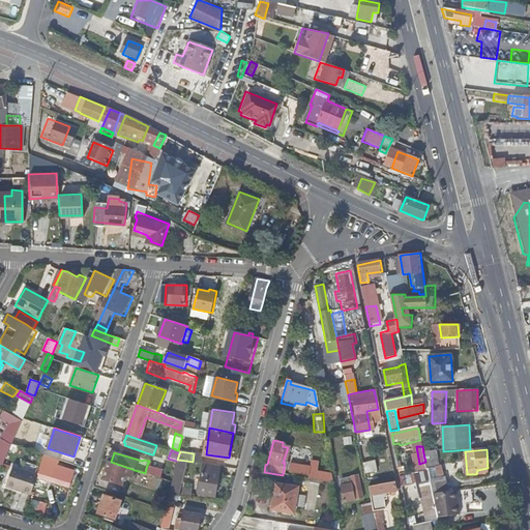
[(436,452),(429,453),(423,453),(425,462),(428,473),(430,480),(441,479),(436,452)]
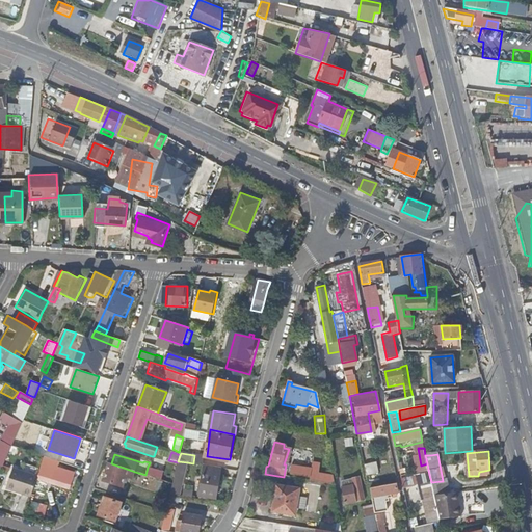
[(178,461),(178,462),(175,474),(184,476),(187,462),(178,461)]
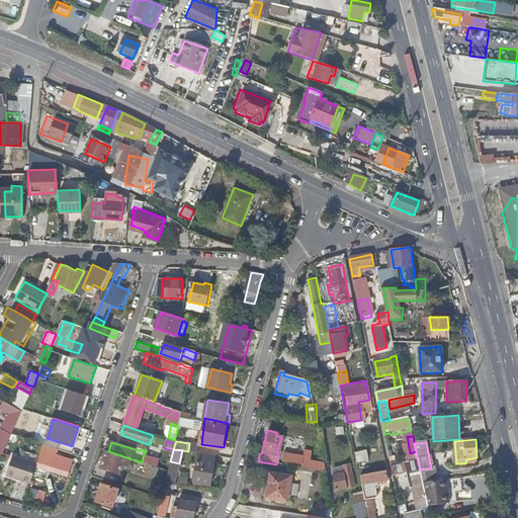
[(108,451),(106,450),(100,468),(118,475),(122,464),(128,466),(132,459),(108,451)]
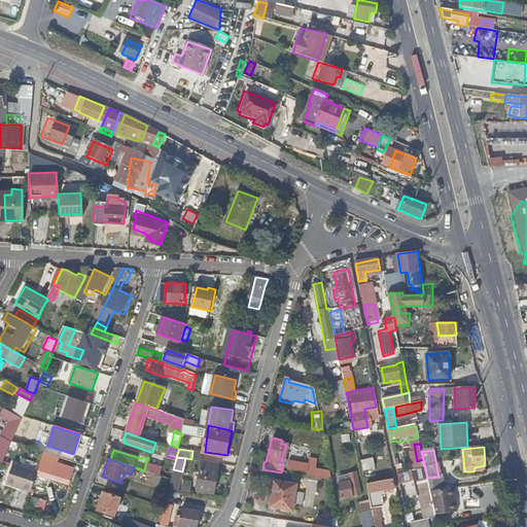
[(361,460),(362,471),(375,469),(374,458),(361,460)]
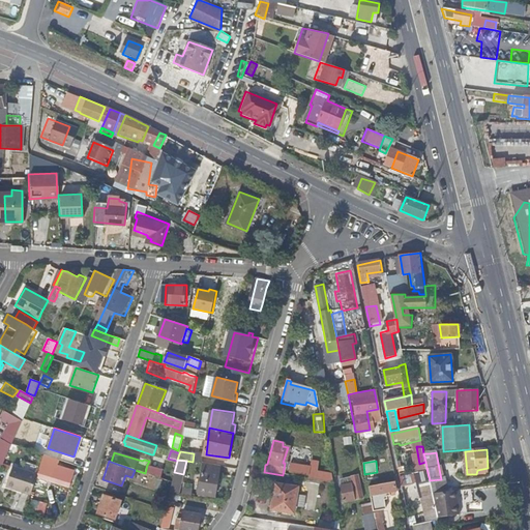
[(53,465),(41,462),(36,477),(69,487),(74,470),(53,464),(53,465)]
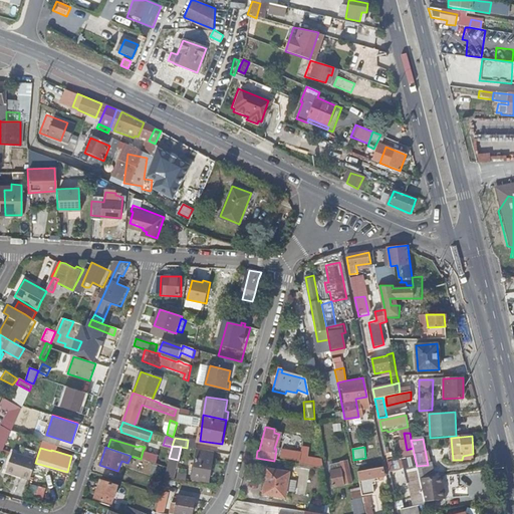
[(207,482),(212,452),(196,450),(191,479),(207,482)]
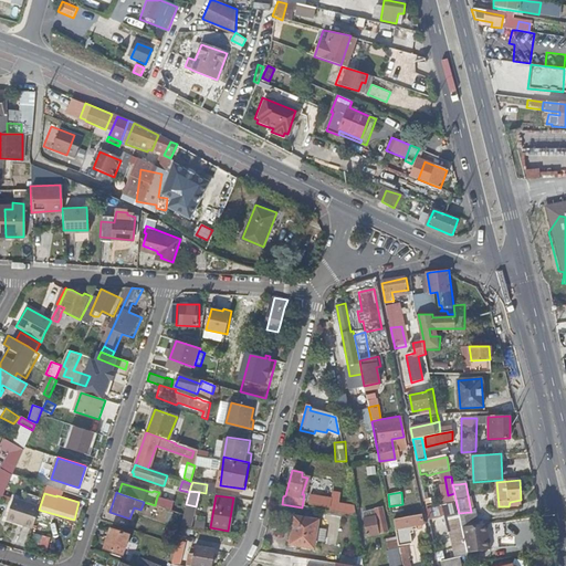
[(171,501),(157,496),(155,505),(169,510),(171,501)]
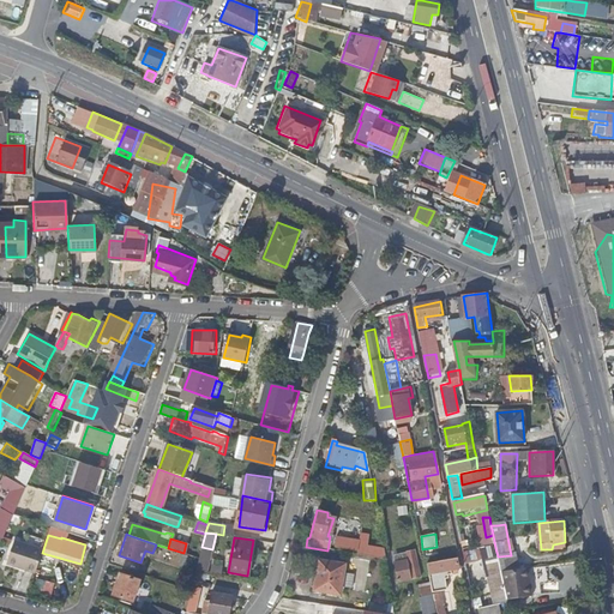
[(383,554),(381,547),(355,546),(356,541),(333,539),(332,548),(355,551),(354,555),(384,560),(383,554)]
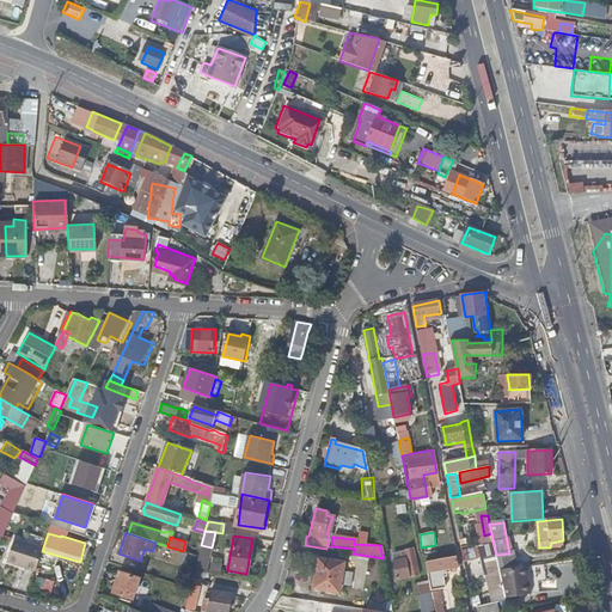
[(23,568),(32,571),(41,549),(13,538),(5,557),(23,564),(23,568)]
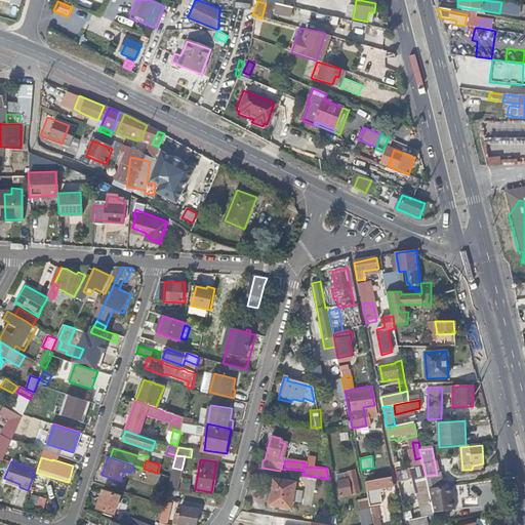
[(167,486),(167,487),(176,488),(182,470),(172,468),(169,477),(167,486)]
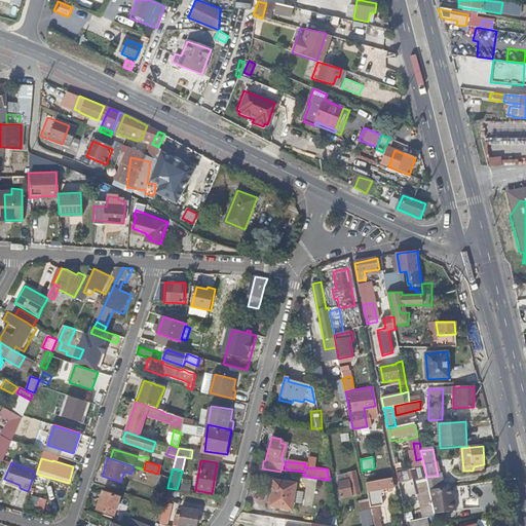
[(424,470),(398,477),(400,485),(415,481),(422,520),(427,518),(435,517),(435,515),(433,505),(429,492),(426,477),(424,470)]
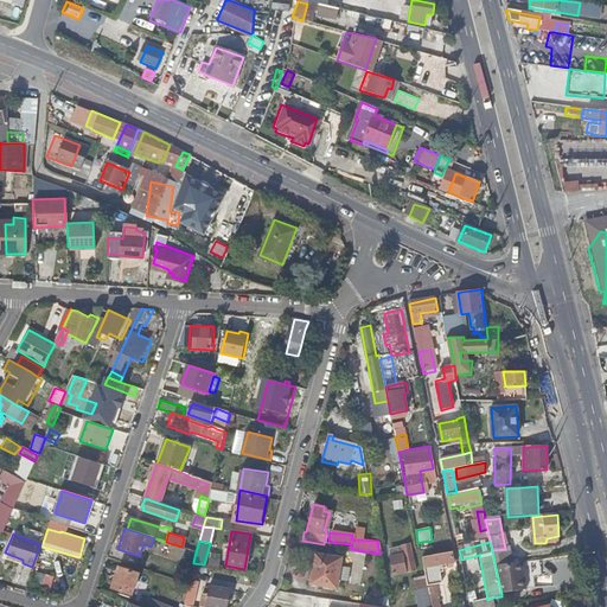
[(401,555),(389,557),(393,575),(413,572),(408,544),(400,547),(401,555)]
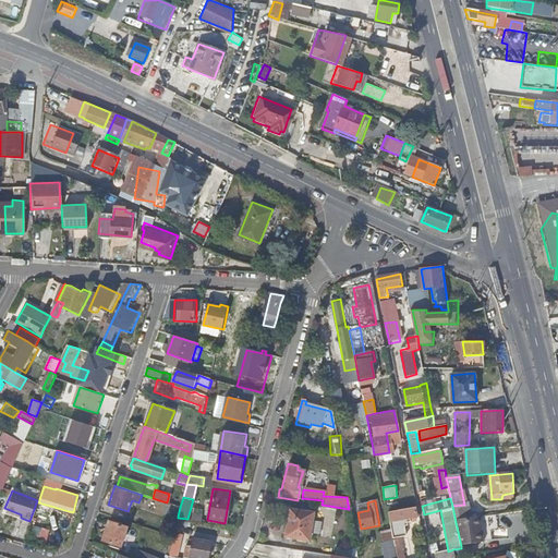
[(456,522),(469,520),(466,505),(464,505),(452,506),(456,522)]
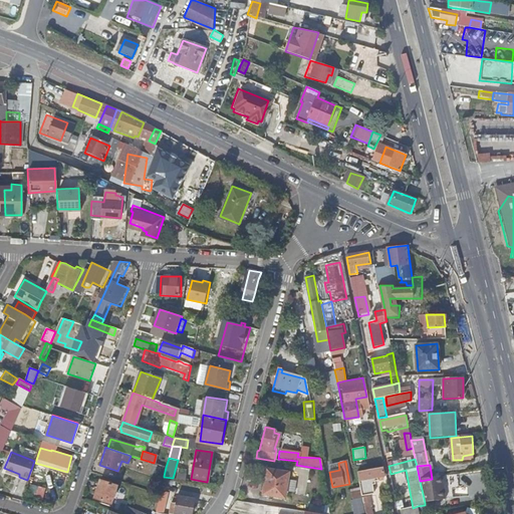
[(386,473),(384,466),(358,472),(361,487),(362,487),(364,496),(376,493),(374,485),(376,484),(375,477),(379,476),(380,479),(386,478),(384,474),(387,474),(386,473)]
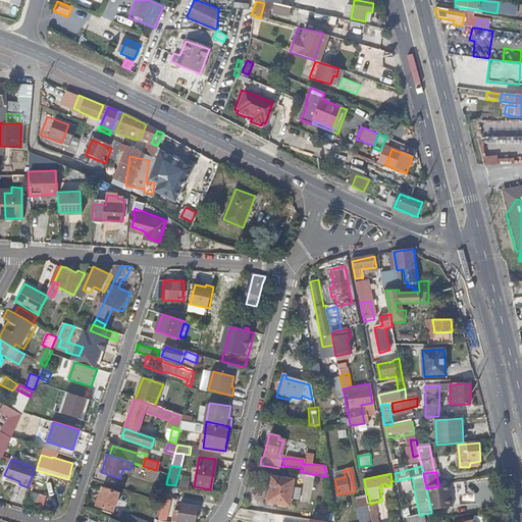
[(3,477),(19,484),(19,481),(4,475),(3,477)]
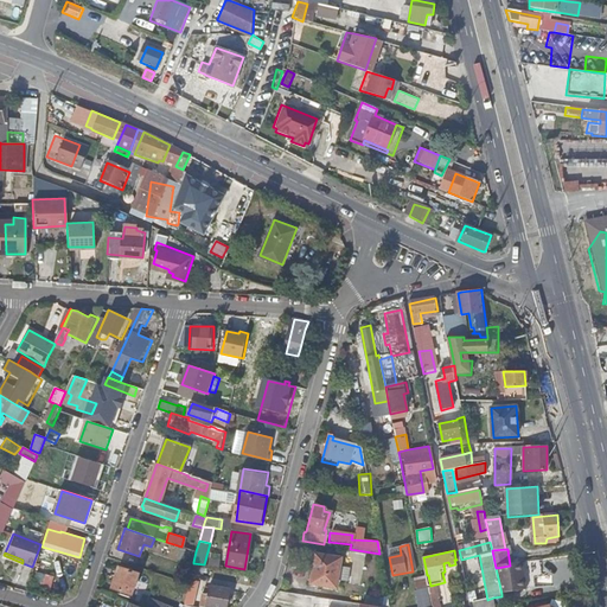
[(310,583),(336,588),(337,582),(337,581),(338,568),(339,561),(314,557),(310,583)]
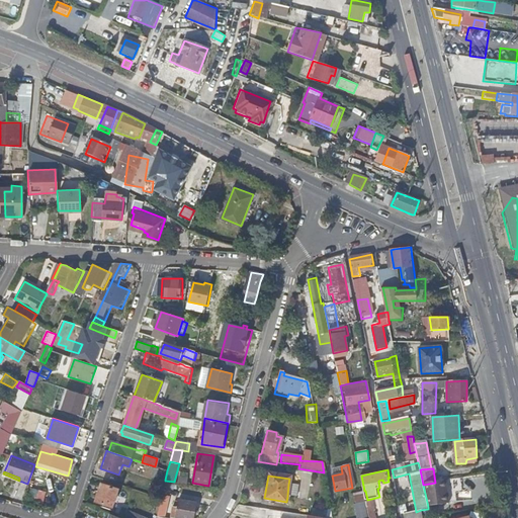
[(186,485),(187,478),(178,477),(177,483),(186,485)]
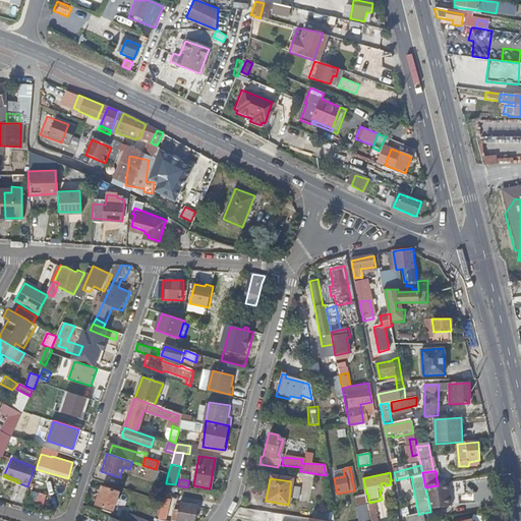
[(456,494),(472,491),(470,479),(454,481),(456,494)]
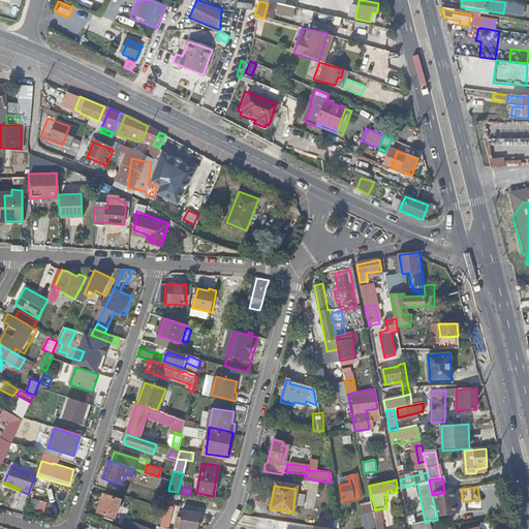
[(459,516),(455,491),(444,493),(432,495),(435,508),(437,518),(459,516)]
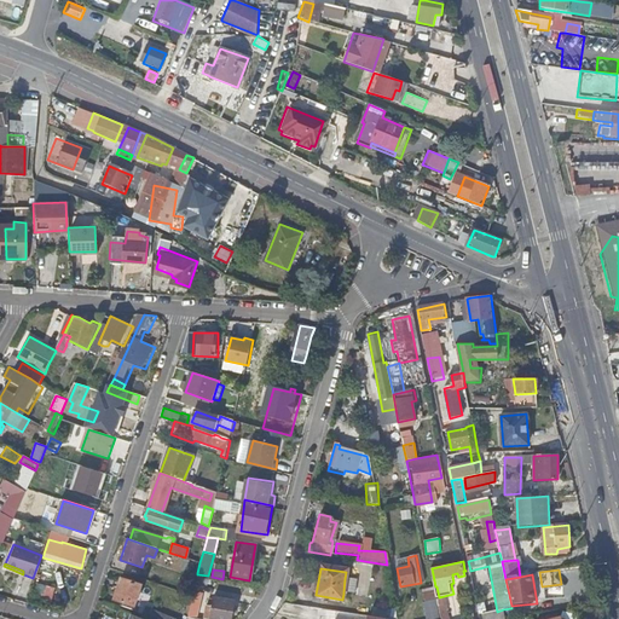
[(140,585),(121,578),(114,600),(133,606),(140,585)]
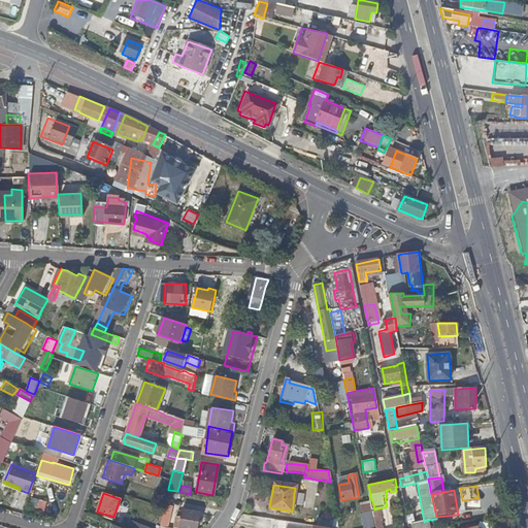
[(294,494),(293,505),(301,506),(303,495),(294,494)]
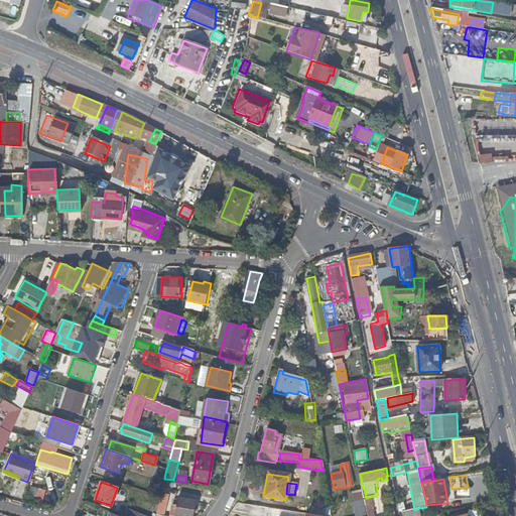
[(31,487),(28,499),(43,503),(46,492),(31,487)]
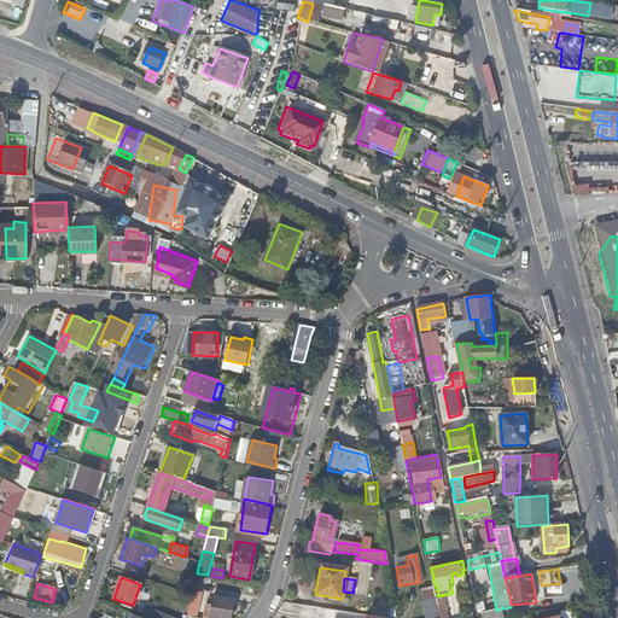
[(491,584),(481,586),(482,596),(493,594),(491,584)]
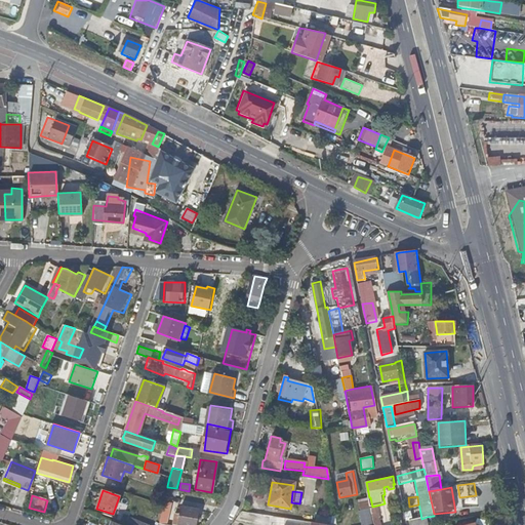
[(362,524),(367,524),(374,524),(369,497),(360,499),(362,509),(359,510),(362,524)]
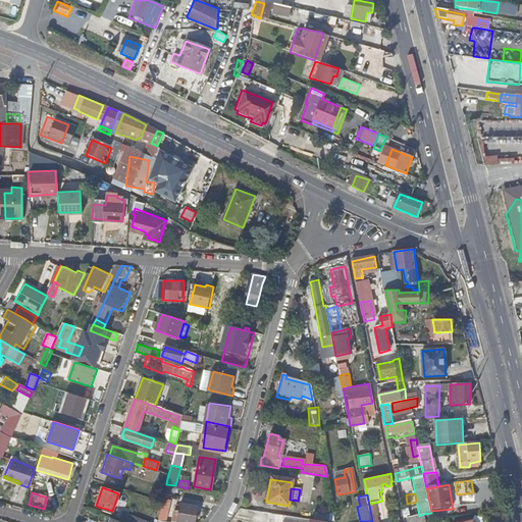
[(171,509),(169,520),(180,521),(194,521),(197,505),(180,503),(178,511),(171,509)]
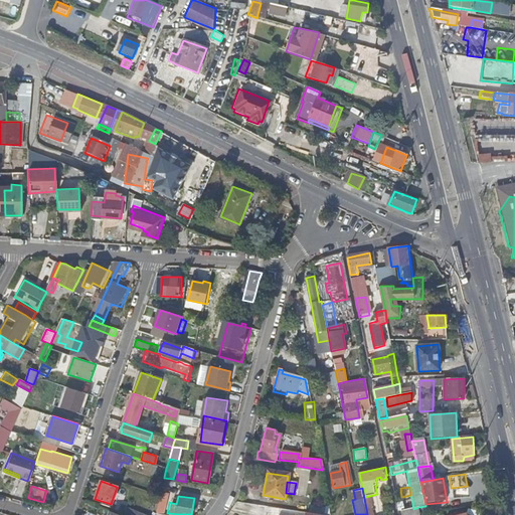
[(167,500),(161,499),(157,513),(164,514),(167,500)]
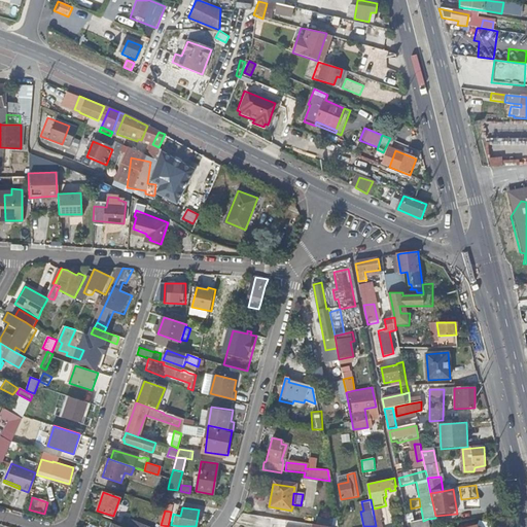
[(329,525),(331,517),(316,515),(315,523),(329,525)]
